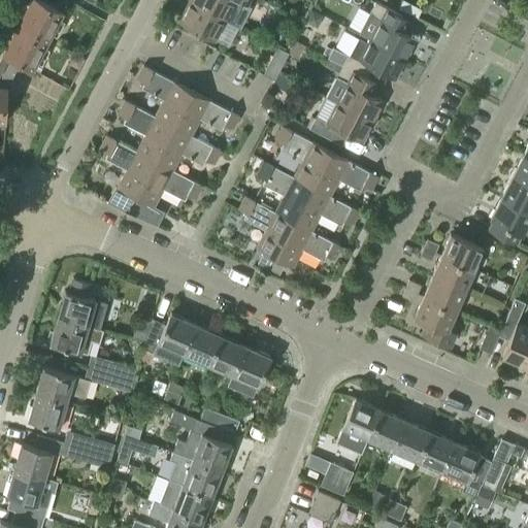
[(0,122),(5,123),(6,88),(19,64),(31,71),(62,12),(38,0),(29,0),(21,17),(15,13),(6,32),(11,35),(1,56),(2,56),(0,58),(0,122)]
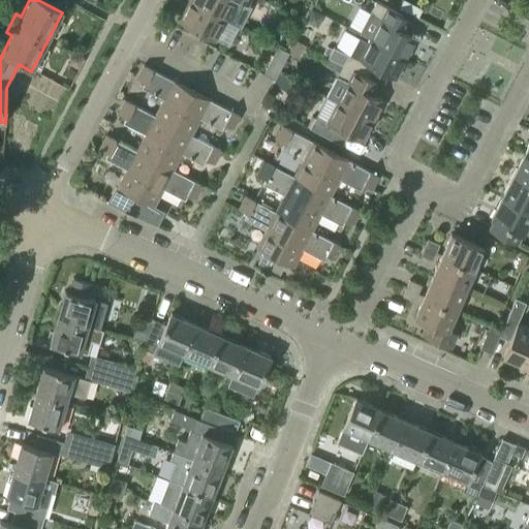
[(248,6),(250,0),(188,0),(188,1),(226,21),(237,0),(248,6)]
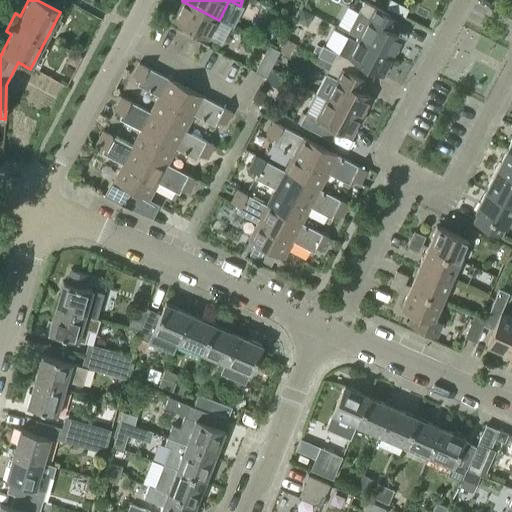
[(208,40),(219,20),(182,1),(172,21),(187,29),(208,40)]
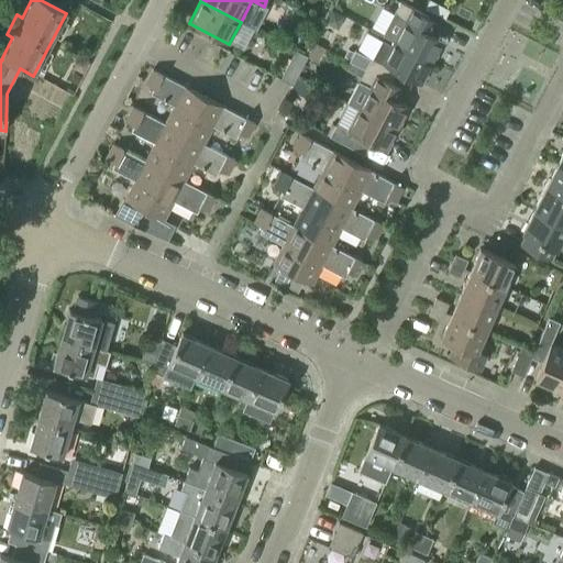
[(405,20),(394,42),(433,63),(444,41),(422,30),(428,18),(399,3),(394,14),(405,20)]
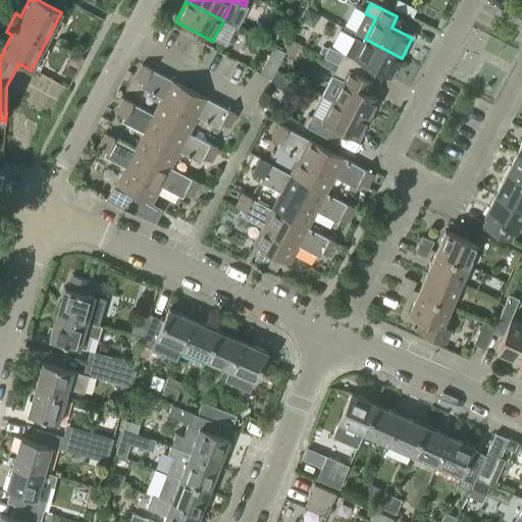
[(323,57),(337,65),(364,79),(370,68),(390,80),(402,58),(365,39),(363,43),(354,38),(345,55),(329,47),(323,57)]
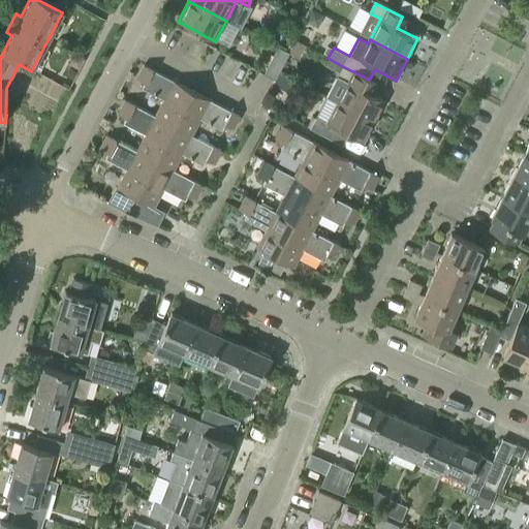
[(289,55),(299,60),(305,47),(296,41),(289,55)]
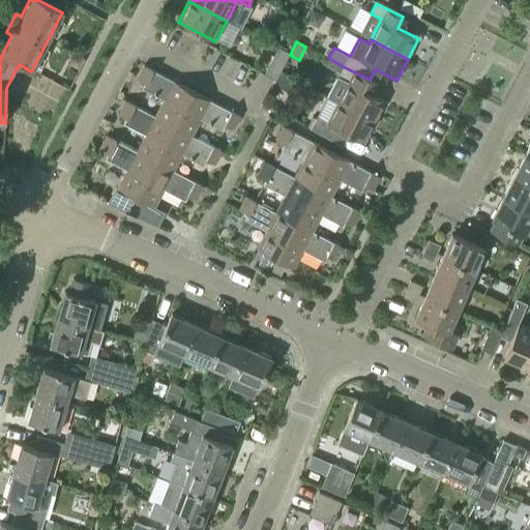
[(278,49),(264,75),(274,80),(289,54),(278,49)]
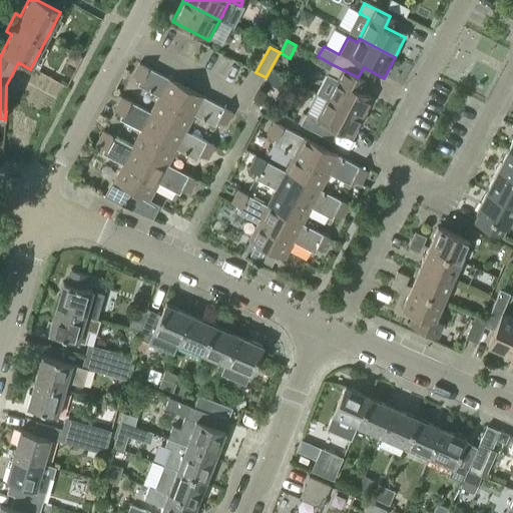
[(157,97),(149,113),(167,122),(185,88),(139,64),(132,77),(140,81),(137,86),(157,97)]
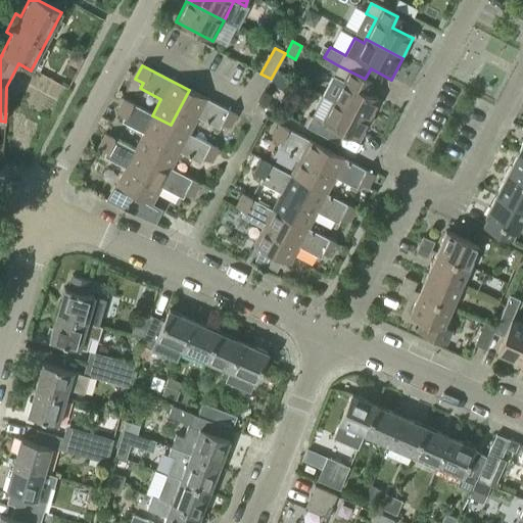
[(333,102),(370,121),(380,100),(360,90),(365,79),(338,65),(333,76),(343,82),(333,102)]
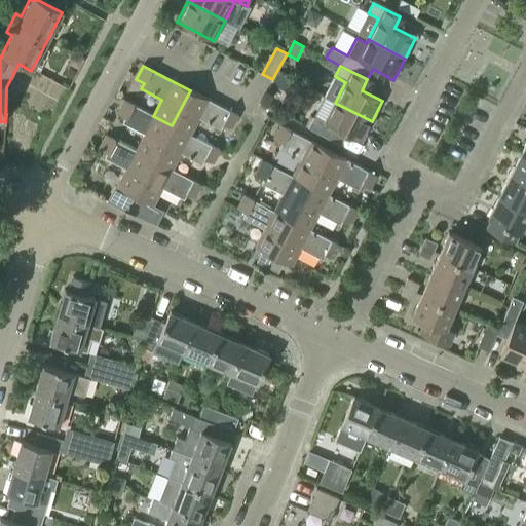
[(272,83),(287,90),(292,80),(278,73),(272,83)]
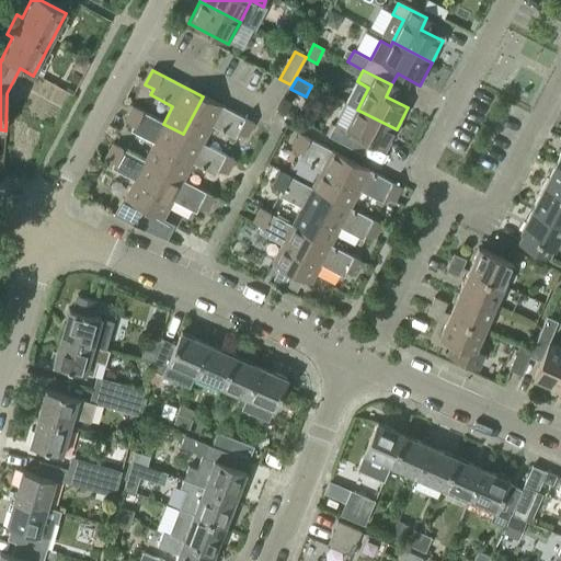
[(203,96),(183,134),(203,145),(203,144),(213,126),(237,139),(239,133),(247,137),(254,123),(203,96)]
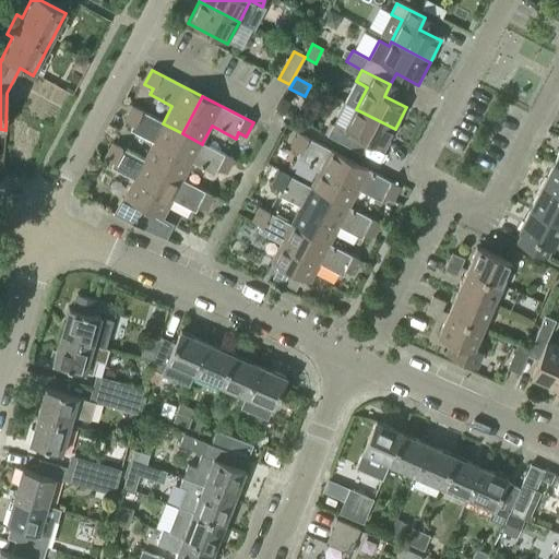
[(144,161),(163,170),(182,133),(163,123),(131,107),(125,121),(133,126),(130,131),(153,143),(144,161)]
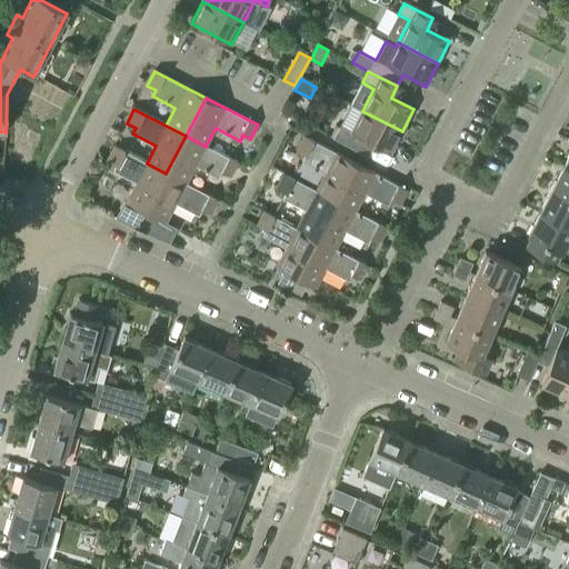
[(332,139),(361,155),(368,143),(390,155),(402,131),(362,111),(351,132),(339,126),(332,139)]
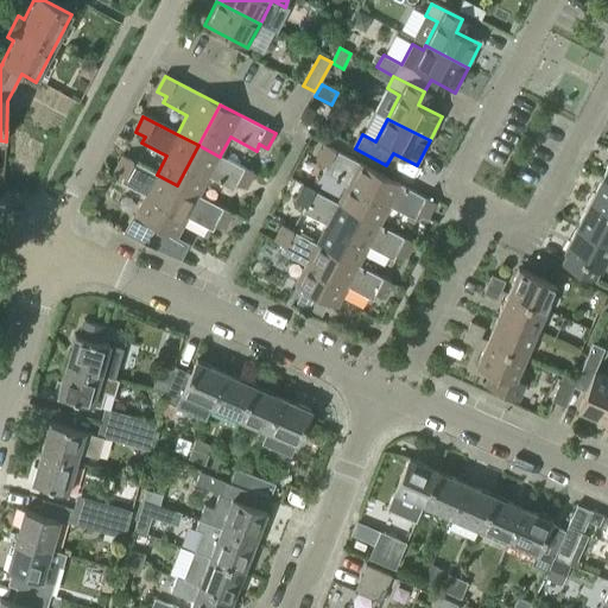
[(220,157),(198,145),(177,185),(198,196),(208,177),(234,190),(238,184),(246,189),(254,173),(220,156),(220,157)]
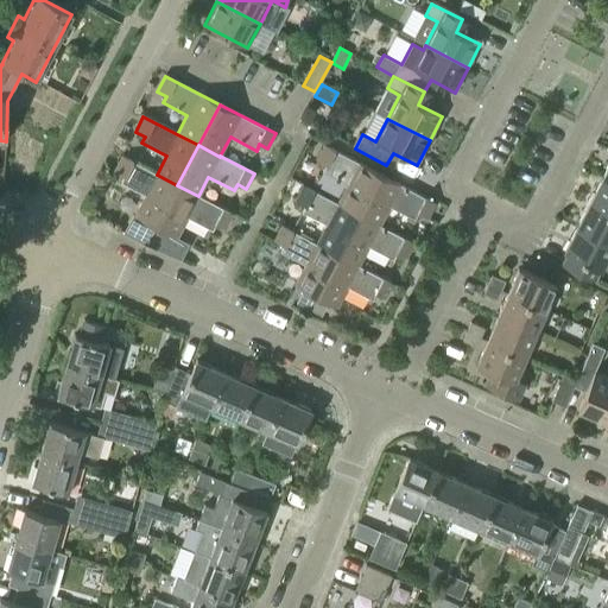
[(348,184),(337,203),(359,214),(379,175),(325,145),(317,159),(327,165),(323,171),(348,184)]
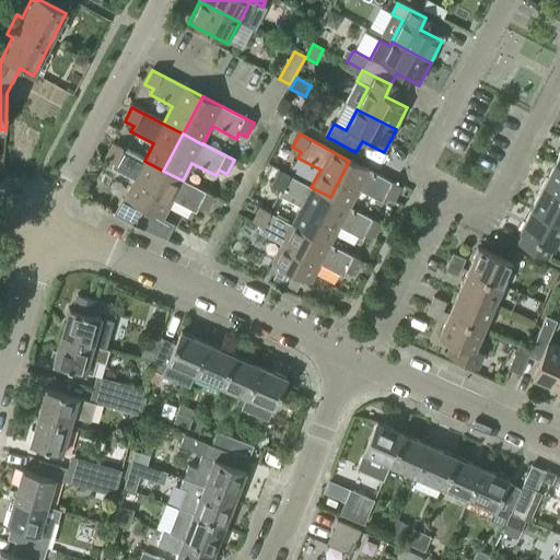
[(111,168),(133,181),(115,217),(135,226),(143,209),(163,171),(144,161),(113,144),(105,159),(114,162),(111,168)]
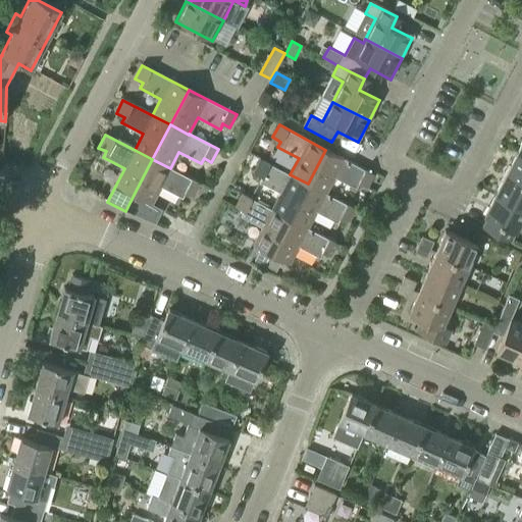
[(325,150),(308,184),(325,194),(326,193),(334,177),(356,189),(359,183),(366,187),(372,174),(325,150)]
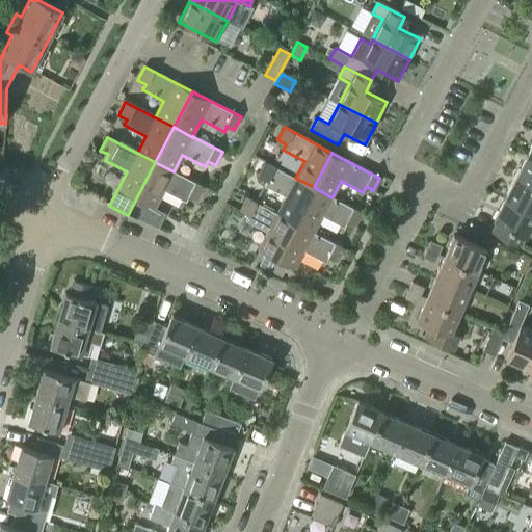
[(531,183),(531,157),(527,155),(516,176),(531,183)]
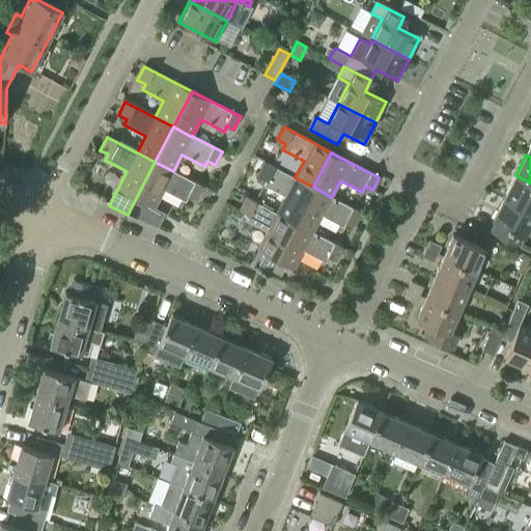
[(165,214),(154,207),(164,189),(186,200),(188,196),(196,200),(203,186),(173,171),(155,162),(136,198),(128,215),(158,227),(165,214)]
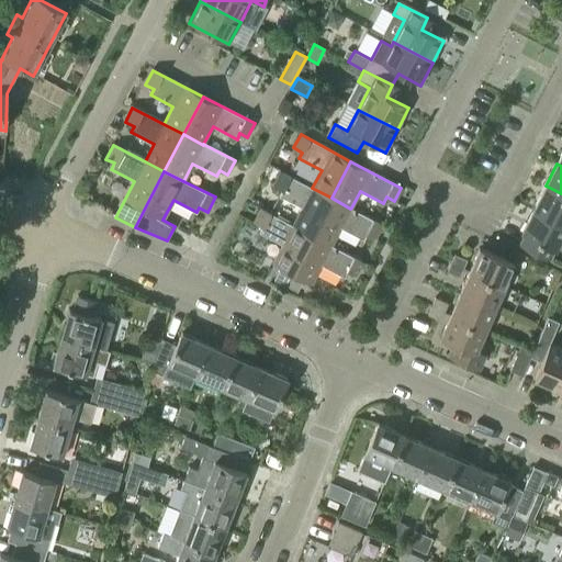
[(292,226),(312,236),(332,198),(312,188),(281,171),(273,186),(282,190),(279,195),(302,208),(293,225),(292,226)]
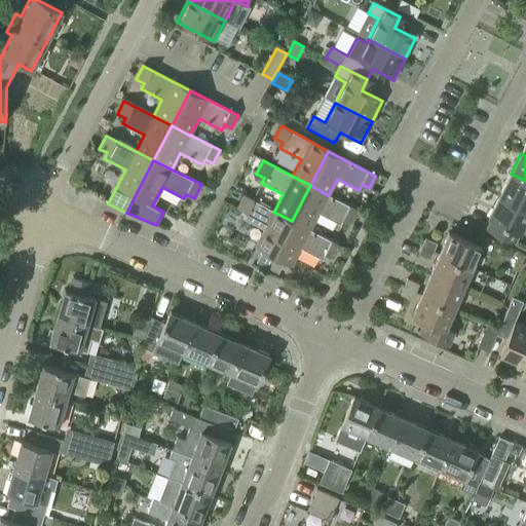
[(525,181),(511,174),(499,194),(525,209),(525,181)]
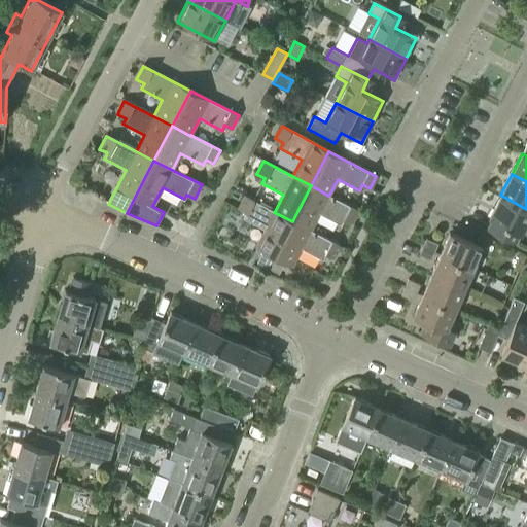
[(311,185),(292,221),(311,231),(311,230),(319,214),(341,225),(344,219),(351,223),(358,210),(329,195),(328,196),(311,185)]
